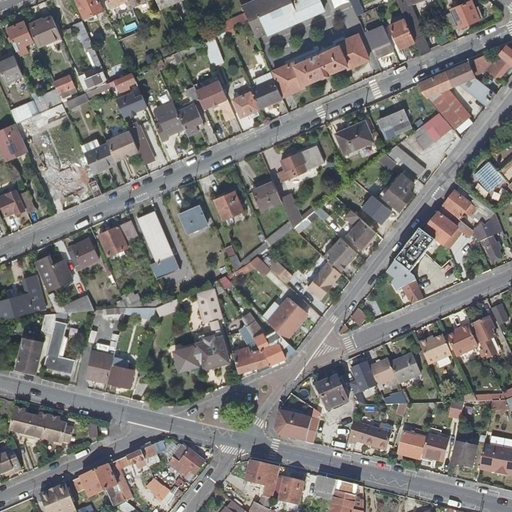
[(77,0),(84,18),(103,10),(99,0),(77,0)]
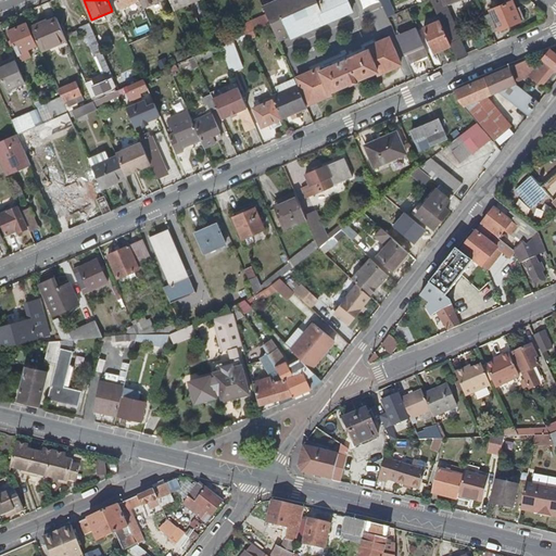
[(138,0),(116,0),(121,10),(139,1),(138,0)]
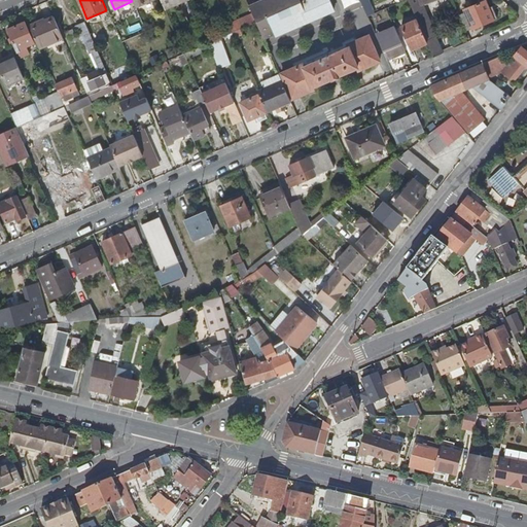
[(135,8),(154,0),(131,0),(132,1),(135,8)]
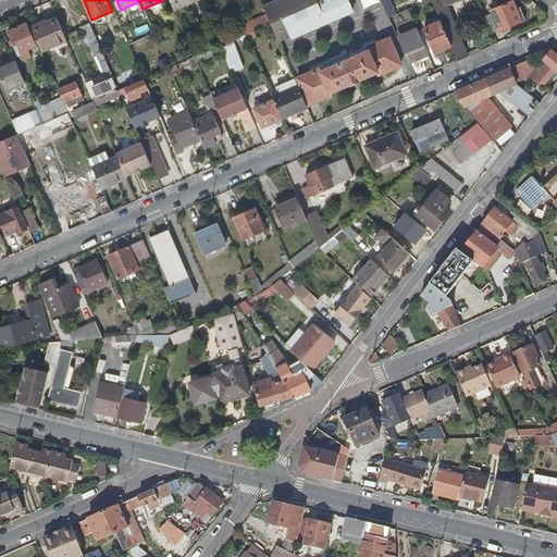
[(186,4),(195,0),(170,0),(174,10),(186,4)]
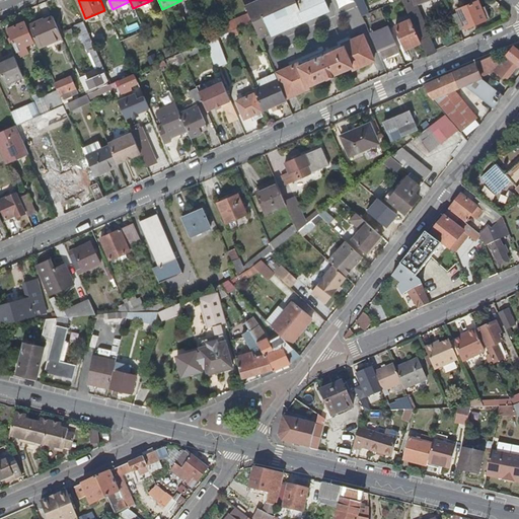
[(195,18),(186,0),(181,0),(173,4),(176,11),(178,10),(184,22),(195,18)]
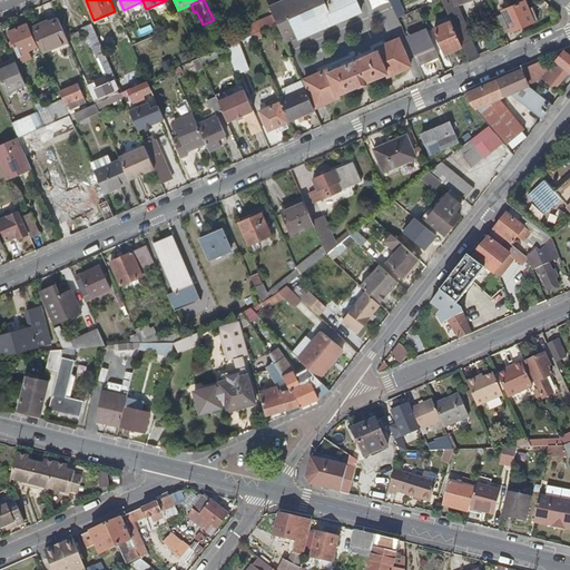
[(277,26),(325,5),(323,0),(293,0),(285,3),(284,1),(269,7),(274,17),(277,26)]
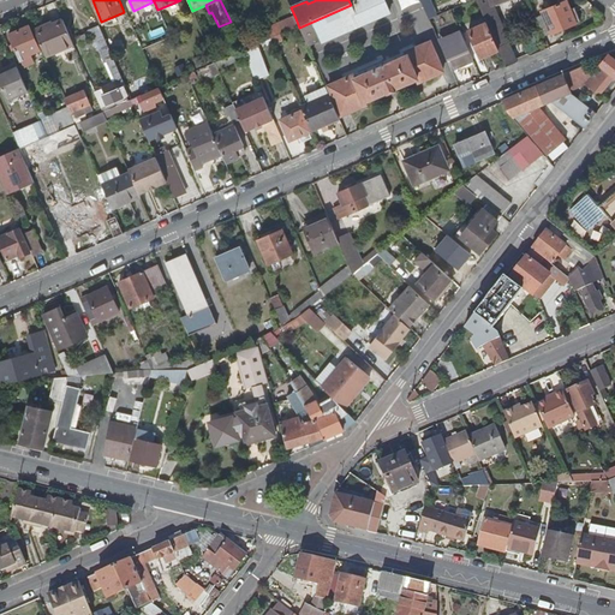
[(299,28),(309,49),(390,15),(383,0),(362,0),(359,1),(351,5),(299,28)]
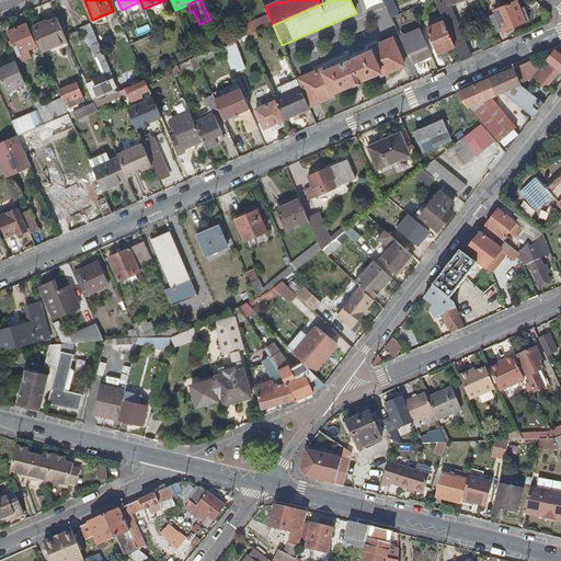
[(350,0),(356,13),(362,27),(390,15),(389,13),(382,0),(350,0)]
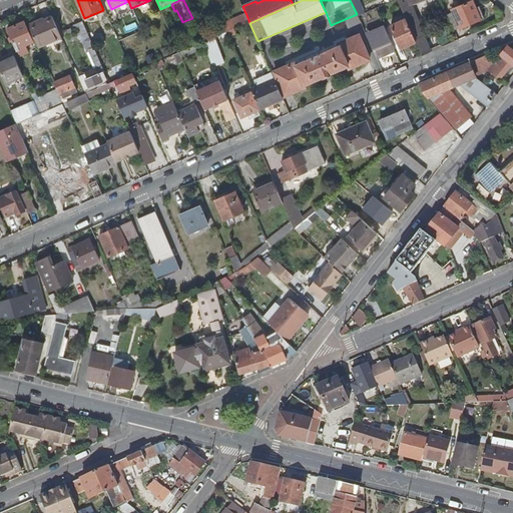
[(350,0),(356,12),(361,9),(357,0),(350,0)]
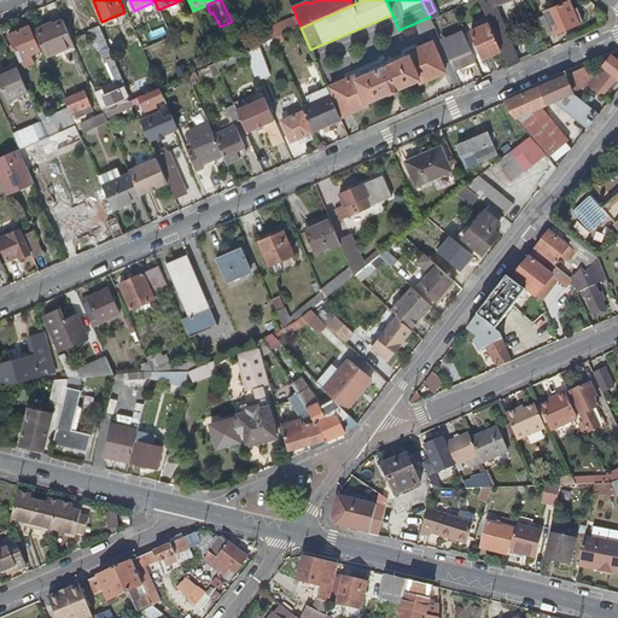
[(501,53),(508,69),(519,64),(494,6),(509,0),(478,0),(479,0),(489,25),(501,53)]
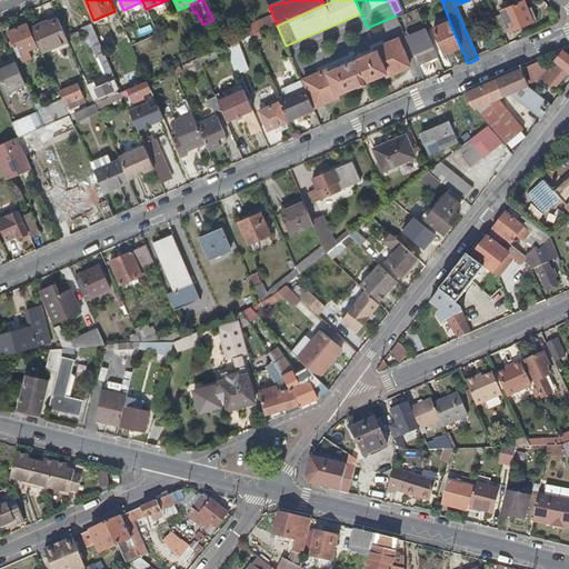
[(497,19),(505,36),(541,20),(536,7),(532,9),(528,0),(522,0),(501,10),(505,17),(497,19)]
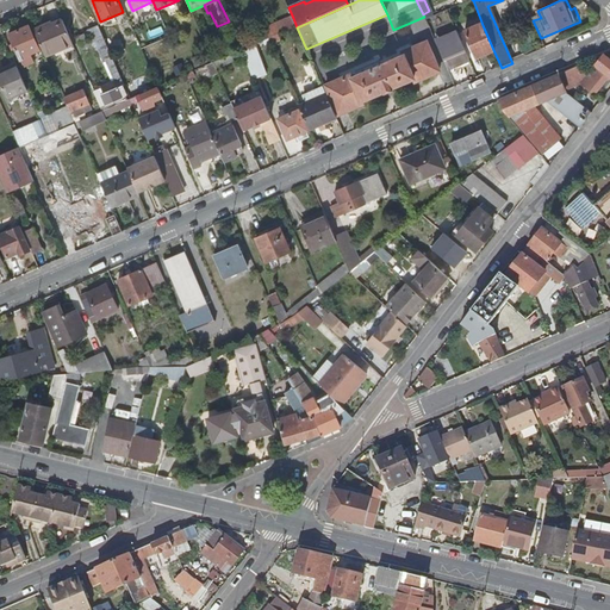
[(280,35),(297,27),(293,18),(266,29),(269,39),(280,35)]
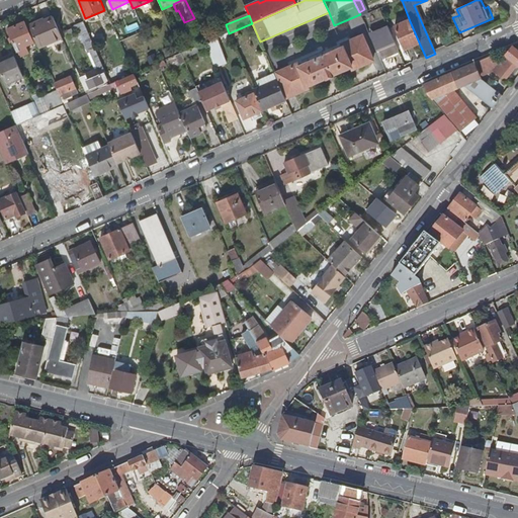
[(54,17),(30,28),(38,48),(63,37),(54,17)]
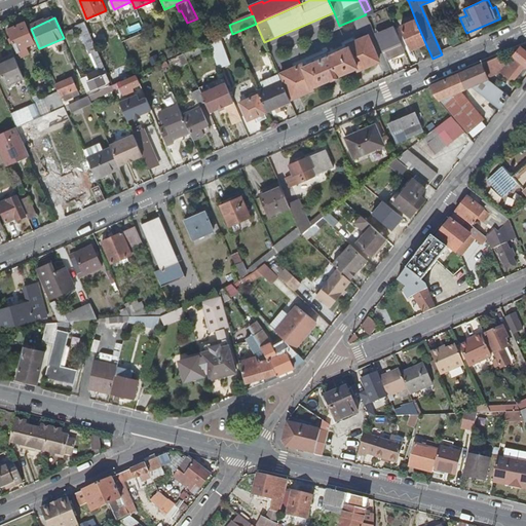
[(411,52),(426,45),(416,22),(402,29),(411,52)]
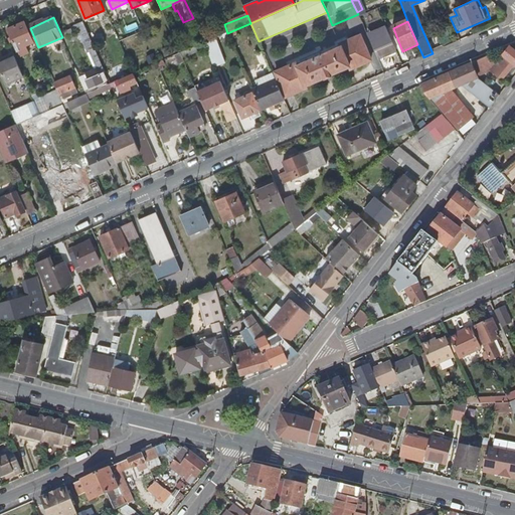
[(106,72),(83,22),(75,26),(80,40),(84,38),(98,68),(100,74),(88,80),(84,74),(78,76),(84,89),(87,95),(98,90),(111,84),(108,77),(106,72)]
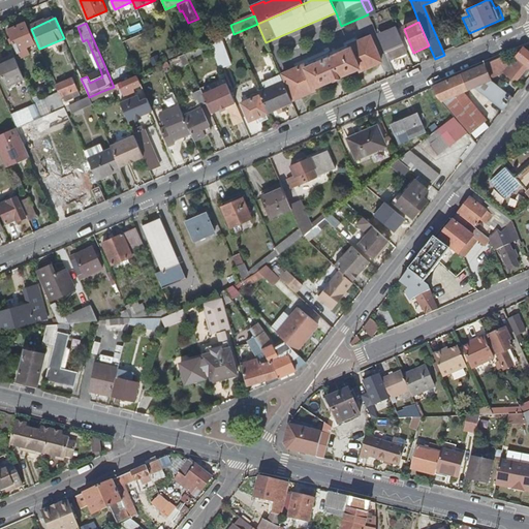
[(35,44),(26,24),(9,32),(20,59),(30,55),(27,48),(35,44)]
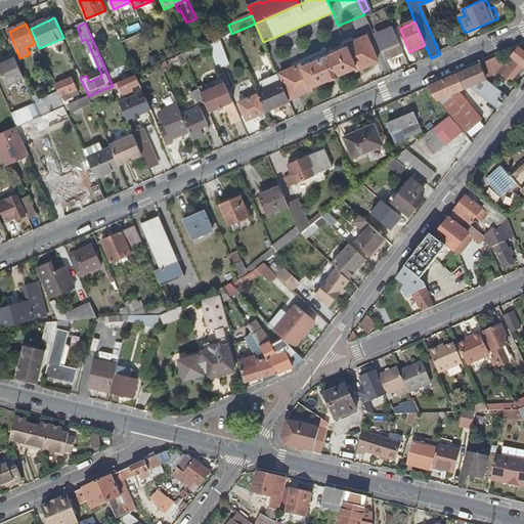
[(228,25),(227,25),(218,29),(222,38),(231,34),(228,25)]
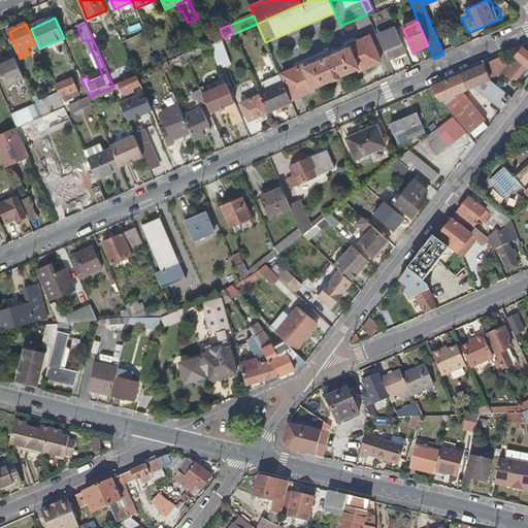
[(390,60),(406,53),(396,28),(376,36),(384,52),(386,51),(390,60)]
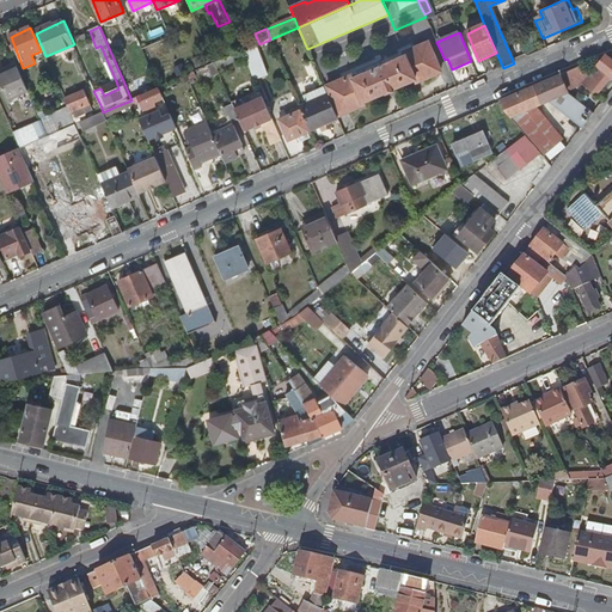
[(270,40),(274,47),(283,42),(281,35),(270,40)]
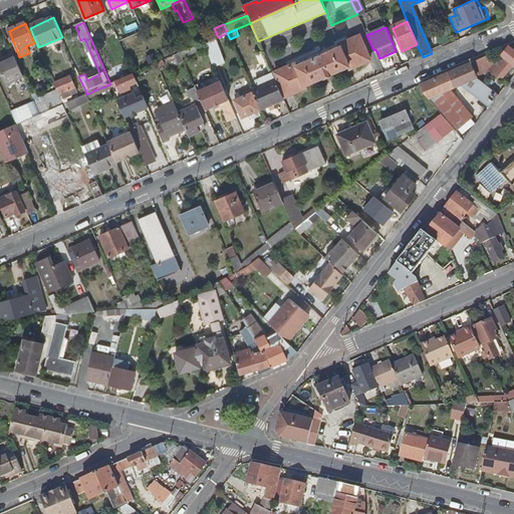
[(175,49),(178,48),(173,35),(167,38),(170,47),(171,51),(175,49)]
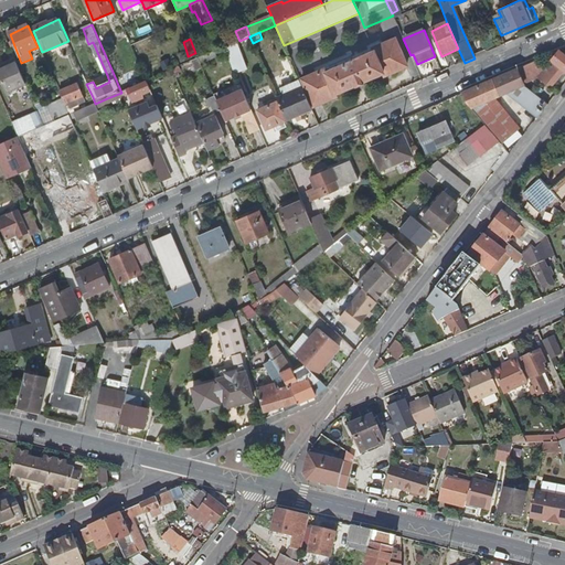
[(324,71),(304,81),(315,107),(338,98),(336,95),(383,74),(384,77),(407,67),(395,40),(372,50),(373,53),(327,73),(324,71)]
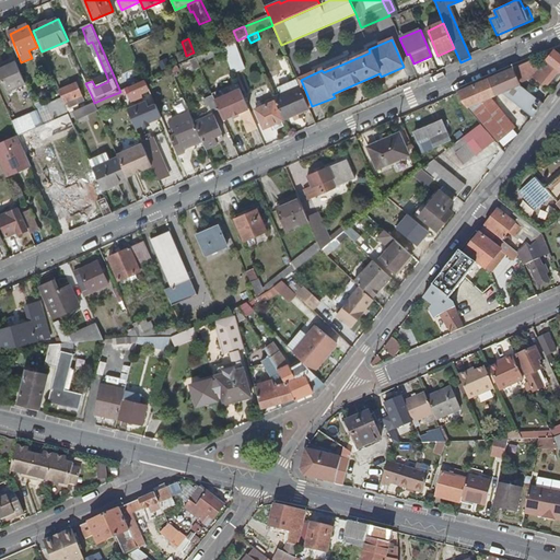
[(221,47),(219,41),(205,47),(207,54),(218,48),(221,47)]
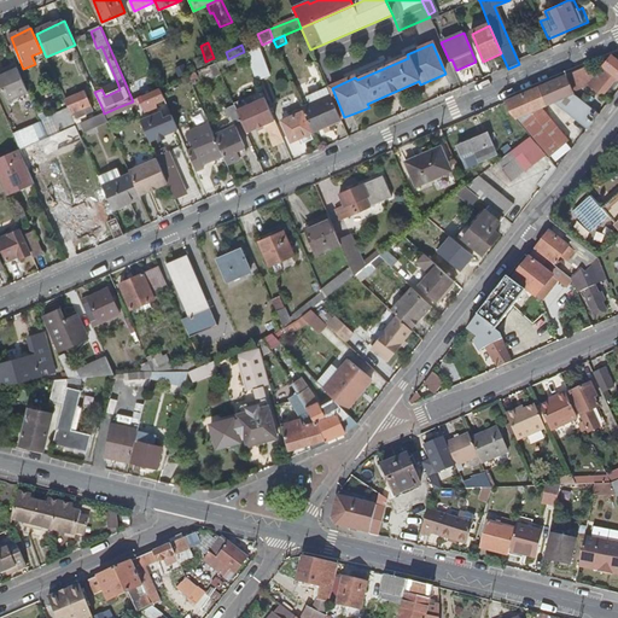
[(252,48),(245,52),(257,81),(258,81),(258,82),(270,77),(264,59),(257,63),(252,48)]
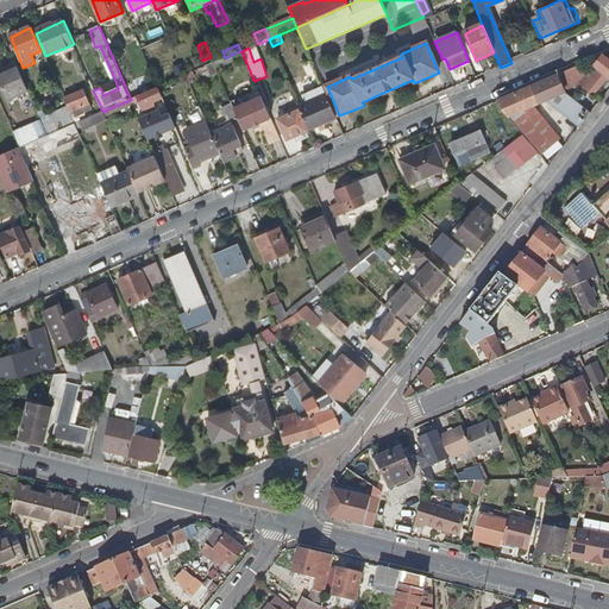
[(225,58),(213,63),(217,70),(240,60),(237,52),(225,58)]
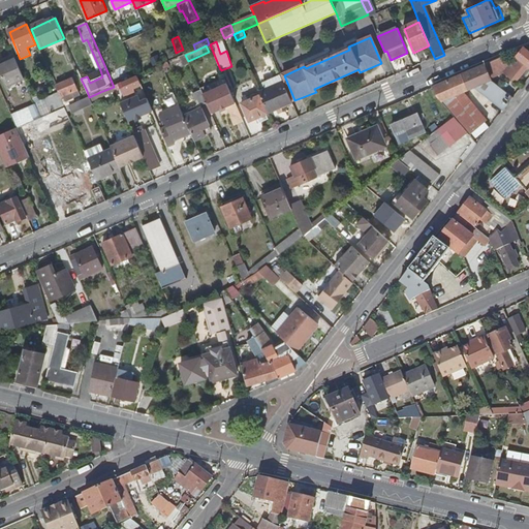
[(176,53),(175,49),(166,52),(169,60),(181,55),(180,51),(176,53)]
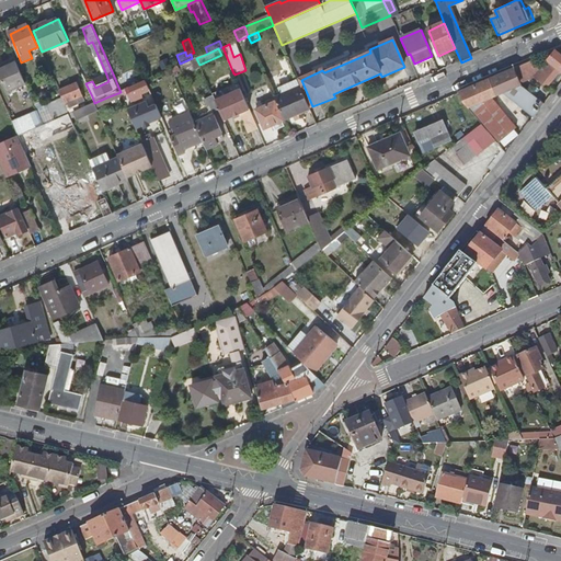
[(560,72),(560,56),(556,53),(547,63),(548,64),(539,73),(536,65),(542,63),(541,58),(513,70),(517,79),(521,87),(538,79),(548,87),(560,71),(560,72)]
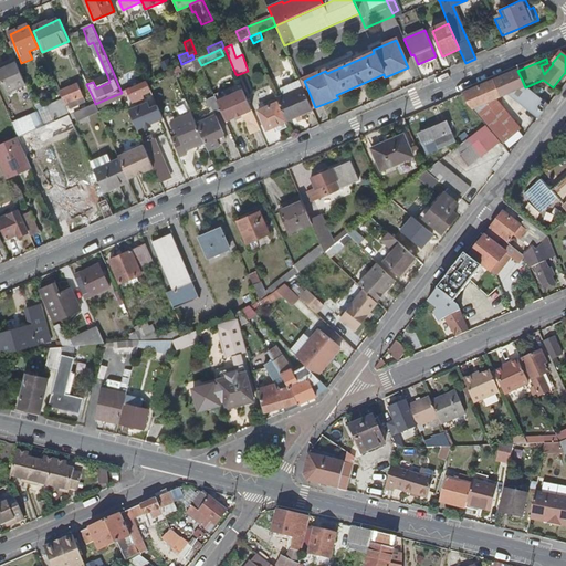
[(201,65),(198,59),(191,62),(195,67),(188,70),(190,75),(203,70),(201,65)]
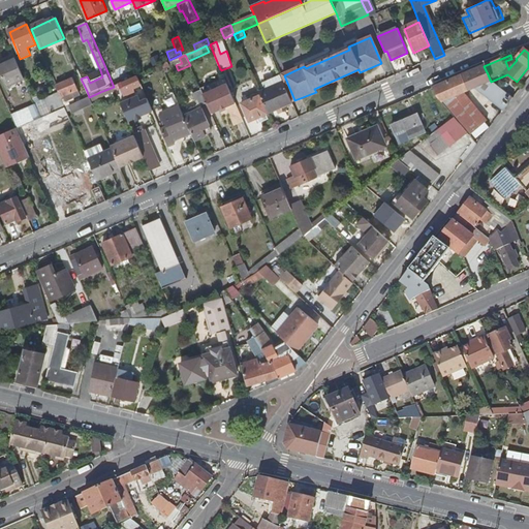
[(160,64),(157,56),(150,59),(154,67),(160,64)]
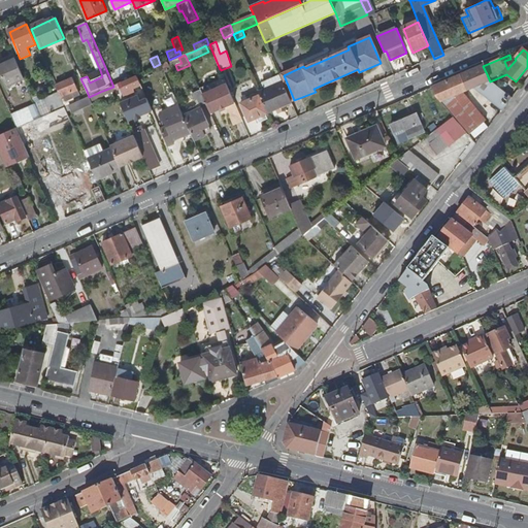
[(13,58),(0,63),(0,75),(5,88),(24,80),(13,58)]
